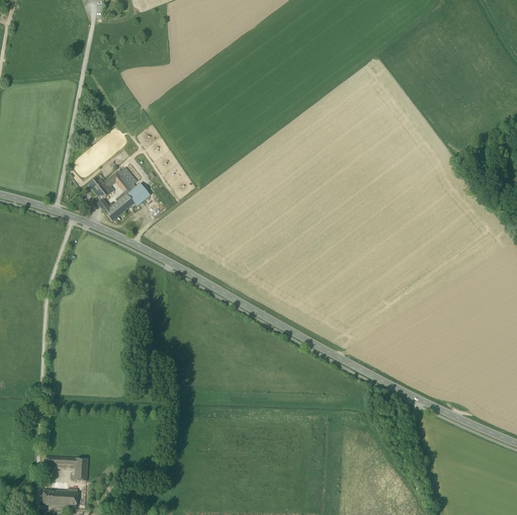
[(116,197),(118,200),(127,192),(133,188),(130,185),(138,179),(125,166),(121,169),(120,167),(106,178),(111,184),(116,180),(125,190),(116,197)]
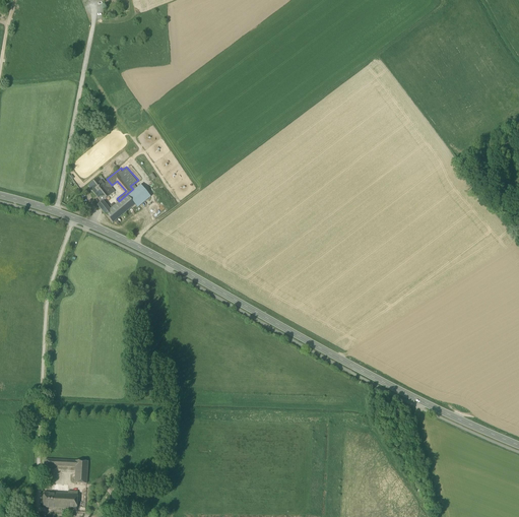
[(88,184),(102,200),(104,198),(104,199),(115,190),(112,185),(107,179),(107,180),(105,182),(100,176),(100,175),(88,184)]
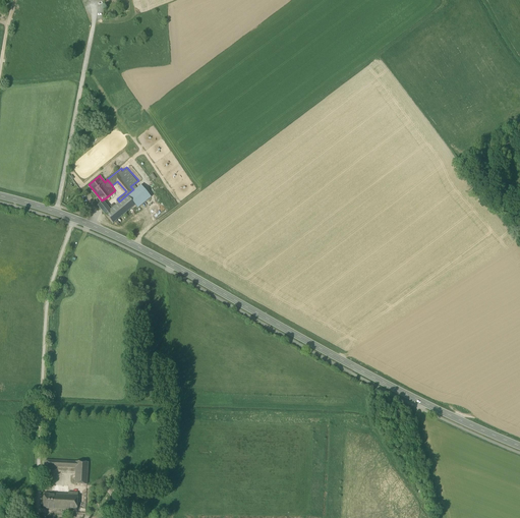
[(128,193),(135,203),(138,206),(152,194),(141,183),(139,185),(138,185),(133,189),(128,193)]
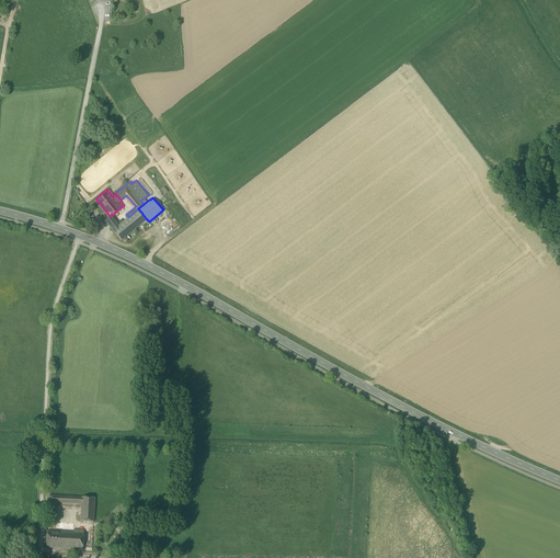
[(125,220),(121,224),(114,228),(122,237),(123,238),(136,227),(146,218),(138,208),(128,217),(125,220)]
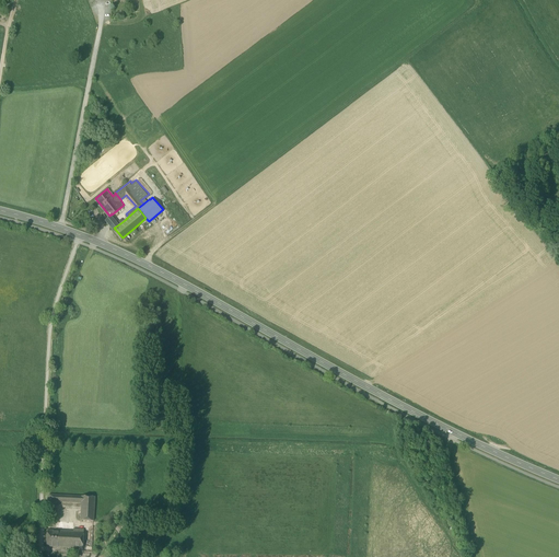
[(138,230),(149,221),(146,218),(136,227),(138,230)]
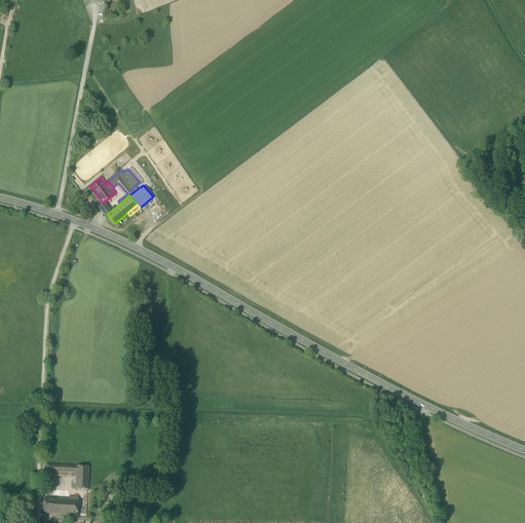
[(90,463),(78,463),(77,470),(76,486),(88,486),(90,463)]
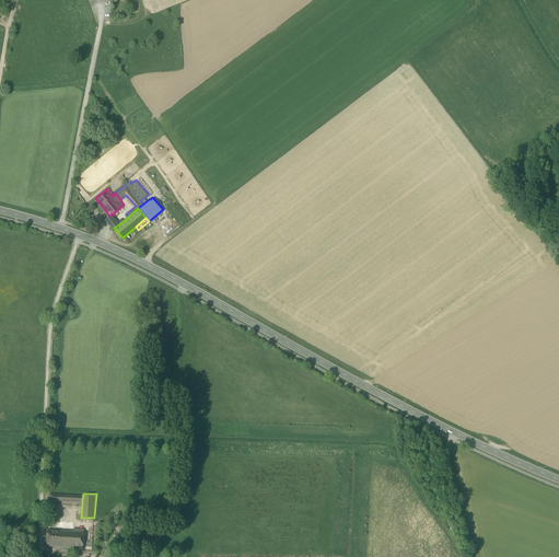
[(47,544),(56,544),(57,528),(48,528),(47,544)]
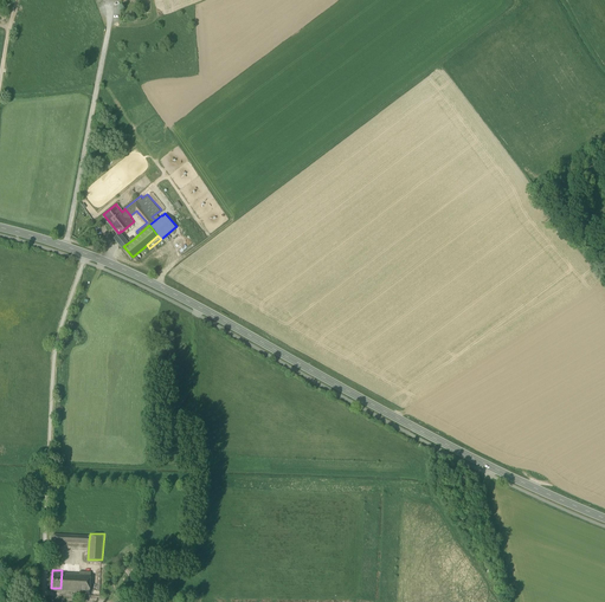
[(60,588),(79,589),(90,590),(91,573),(81,571),(62,570),(60,588)]
